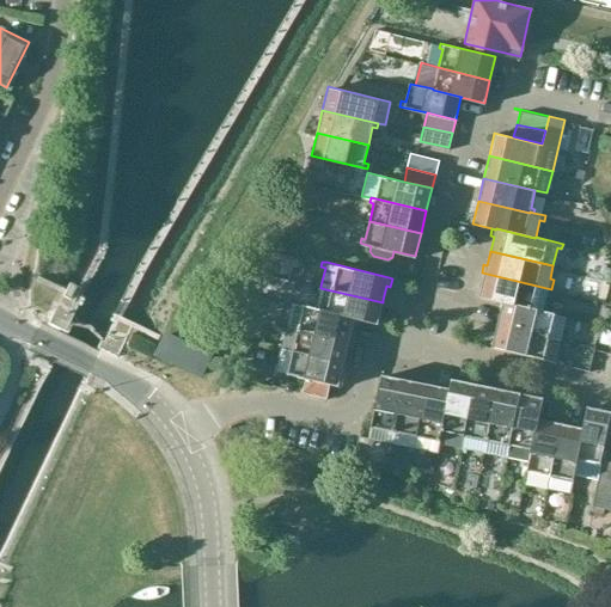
[(551,289),(482,273),(480,280),(483,281),(480,296),(499,301),(502,301),(503,301),(542,311),(543,310),(547,293),(550,294),(551,289)]
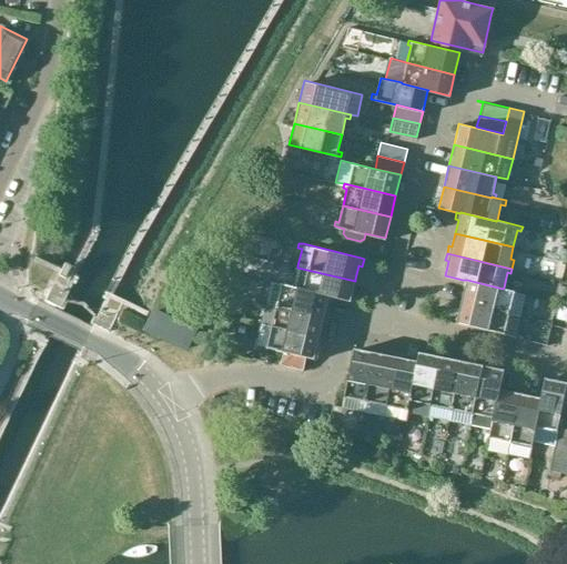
[(289,284),(289,285),(333,296),(351,301),(354,301),(356,293),(353,292),(355,281),(297,268),(294,281),(290,281),(289,284)]
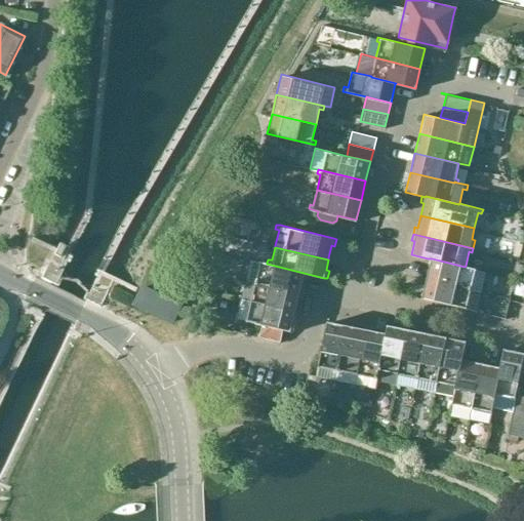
[(247,257),(246,263),(249,264),(246,279),(299,291),(303,279),(306,280),(308,274),(267,264),(267,263),(250,258),(247,257)]
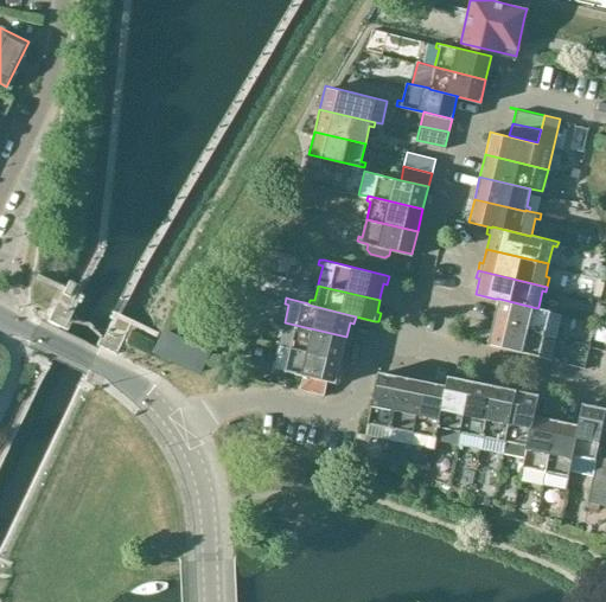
[(498,299),(495,299),(493,306),(497,306),(493,321),(555,335),(560,318),(563,319),(566,314),(538,307),(537,308),(499,299),(498,299)]
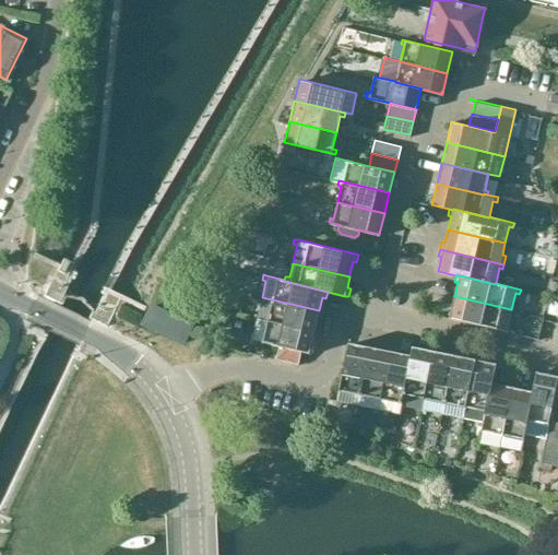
[(511,309),(454,296),(451,309),(448,308),(446,316),(510,331),(511,327),(508,326),(511,309)]
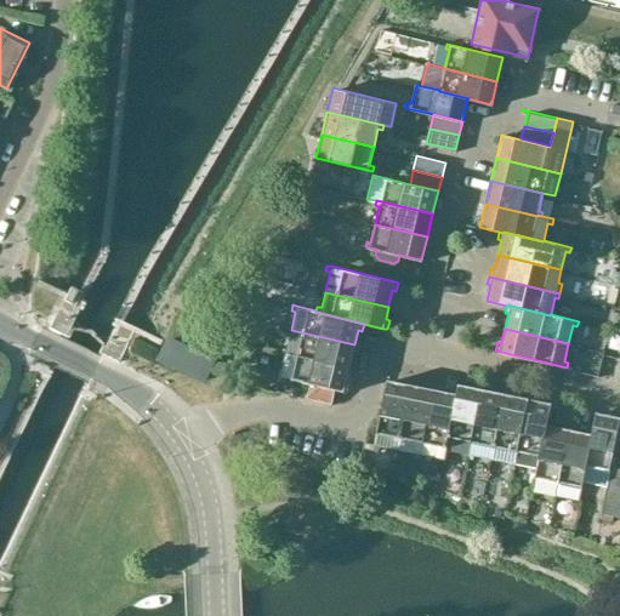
[(354,344),(291,330),(286,347),(283,347),(282,352),(293,354),(297,355),(353,369),(354,360),(351,360),(354,344)]
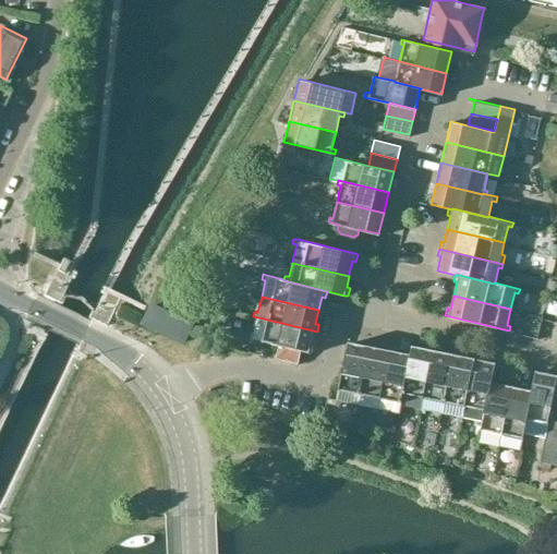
[(150,303),(142,322),(182,340),(191,322),(150,303)]
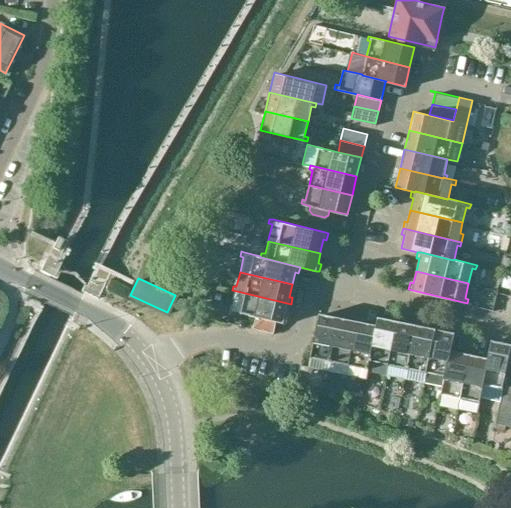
[(245,293),(241,292),(240,296),(244,296),(240,312),(255,315),(275,320),(283,322),(286,309),(289,310),(291,304),(245,293)]
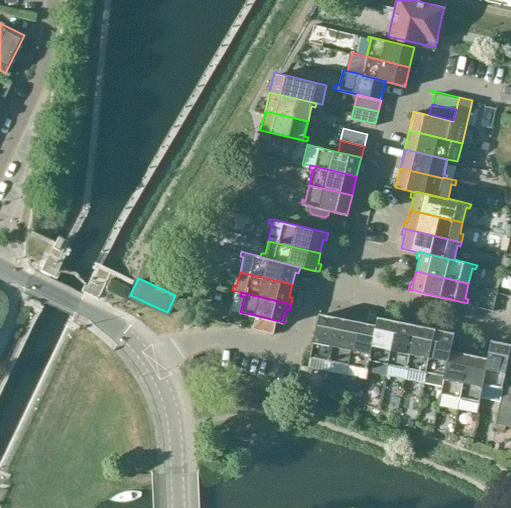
[(312,366),(327,369),(338,317),(326,314),(327,311),(320,310),(307,369),(312,370),(312,366)]
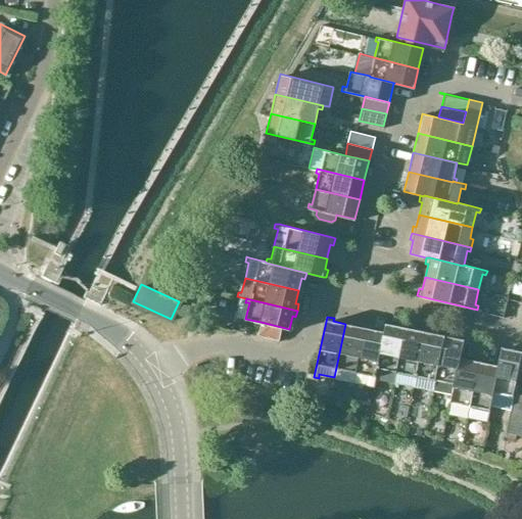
[(281,327),(261,322),(257,334),(279,339),(281,327)]
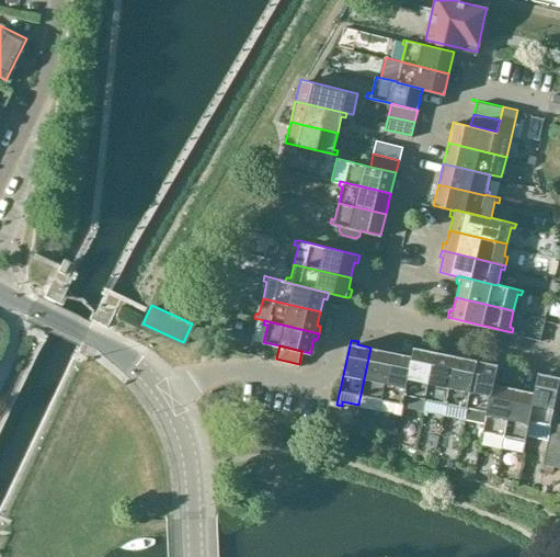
[(385,350),(370,348),(358,405),(375,408),(375,412),(379,413),(392,348),(386,347),(385,350)]
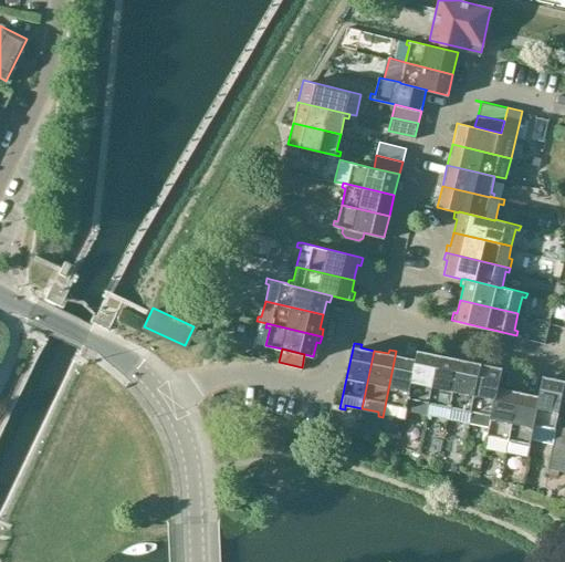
[(417,350),(416,358),(406,408),(422,412),(421,416),(426,417),(440,351),(432,350),(431,353),(417,350)]
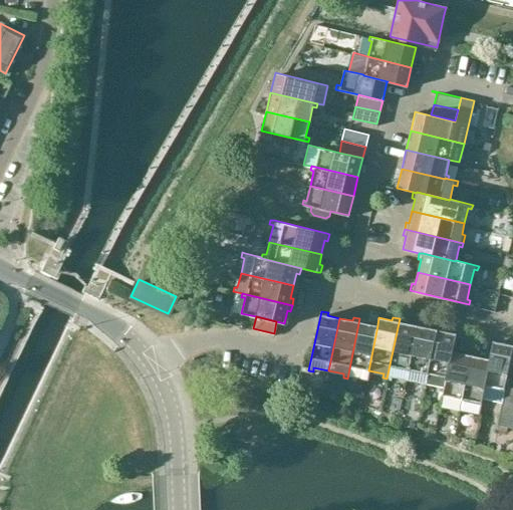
[(365,320),(359,318),(347,378),(350,378),(351,375),(367,378),(368,370),(377,325),(365,323),(365,320)]
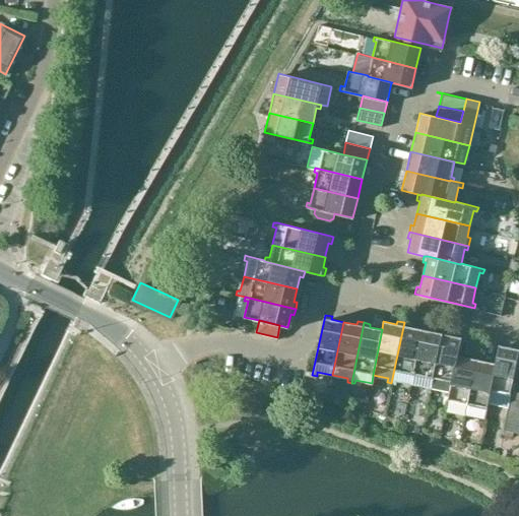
[(410,323),(404,322),(391,383),(395,383),(396,380),(411,383),(423,329),(409,327),(410,323)]
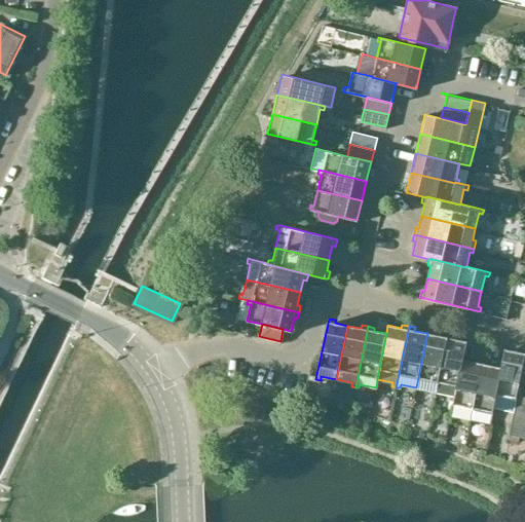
[(440,336),(427,333),(416,387),(430,390),(430,394),(435,395),(436,392),(447,337),(448,334),(441,332),(440,336)]
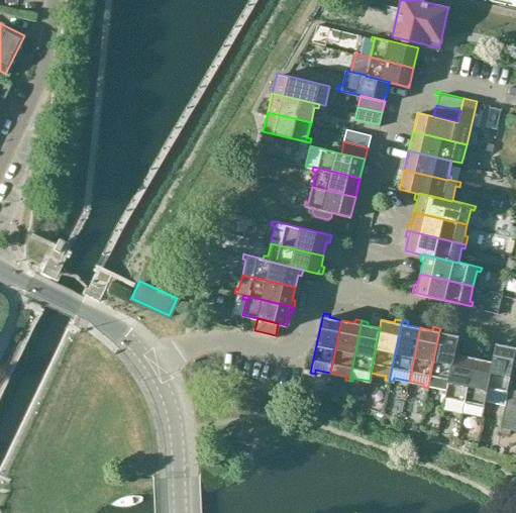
[(458,335),(439,331),(428,385),(446,388),(454,352),(458,335)]
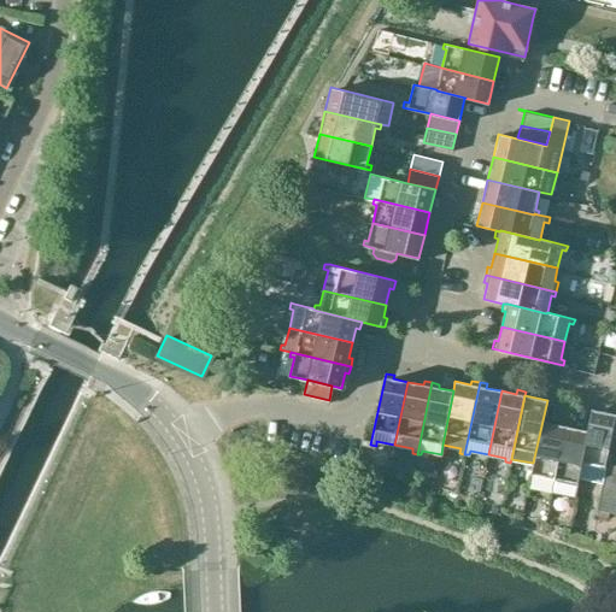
[(592,409),(587,430),(588,430),(581,462),(582,462),(579,475),(603,480),(609,451),(615,413),(592,409)]
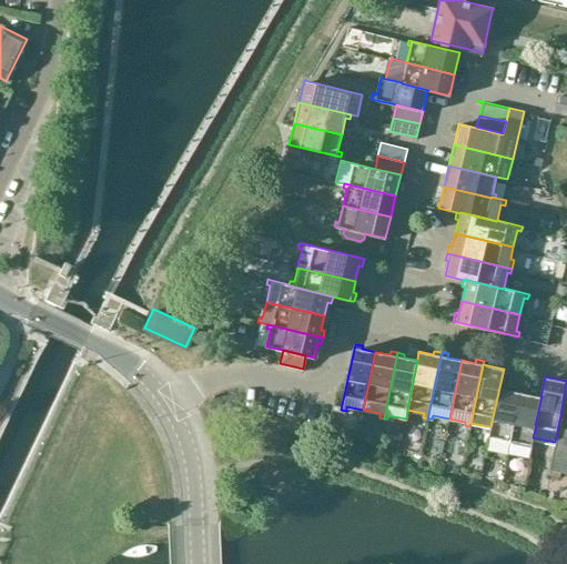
[(520,392),(499,388),(490,426),(488,436),(490,436),(510,441),(520,392)]
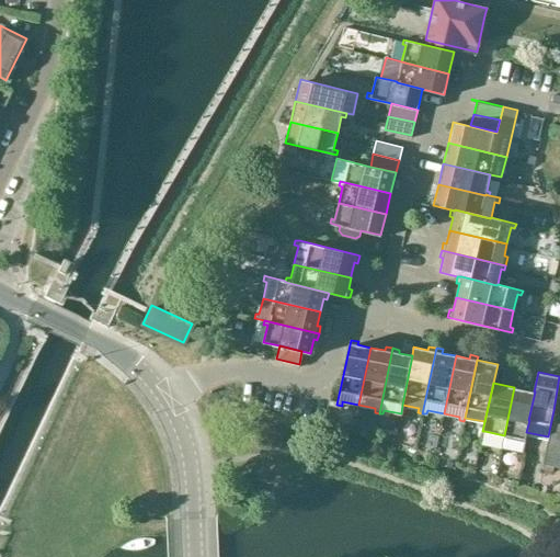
[(534,391),(514,387),(504,435),(502,446),(523,451),(526,432),(529,420),(528,420),(535,391),(534,391)]
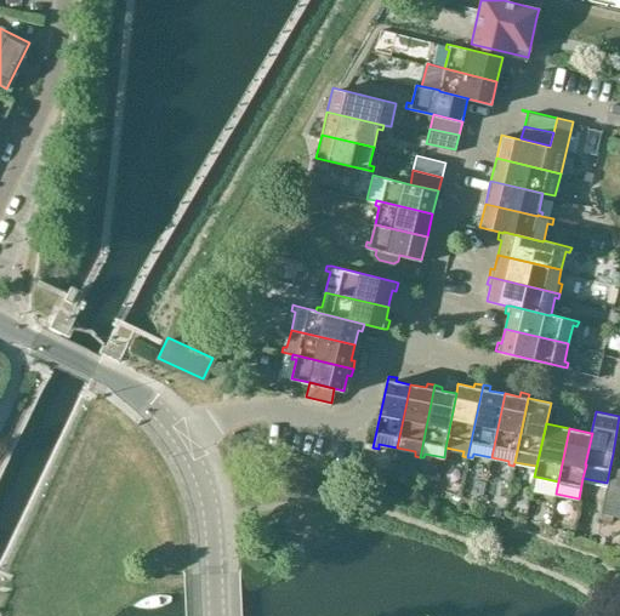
[(619,455),(613,454),(609,468),(619,471),(619,455)]
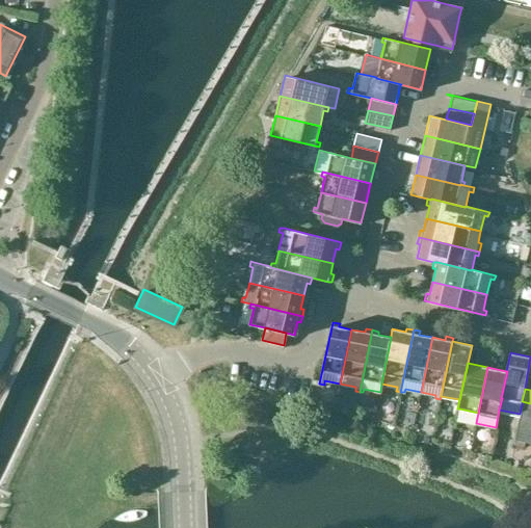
[(530,403),(522,401),(520,415),(530,416),(530,403)]
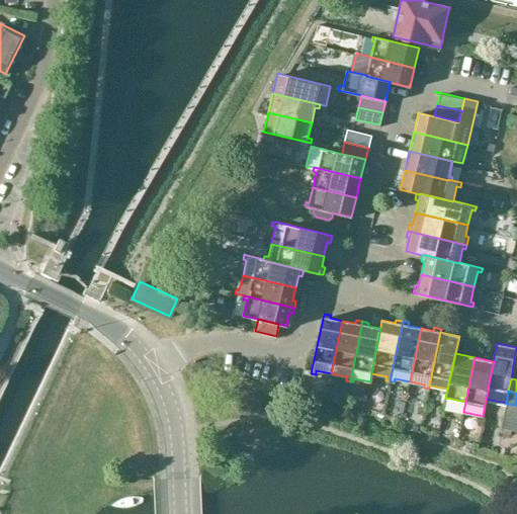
[(516,405),(506,404),(504,415),(516,417),(516,405)]
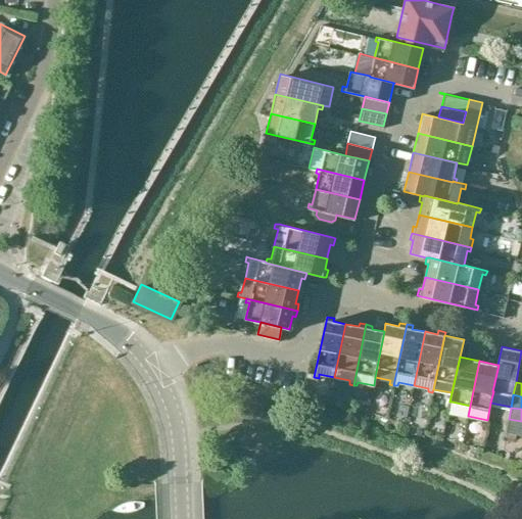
[(521,421),(509,419),(506,431),(521,434),(521,421)]
